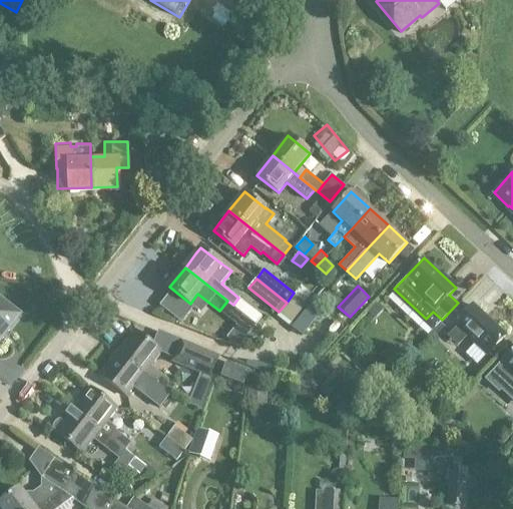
[(0,340),(2,338),(10,328),(9,328),(20,315),(21,314),(20,313),(19,313),(0,298),(0,340)]
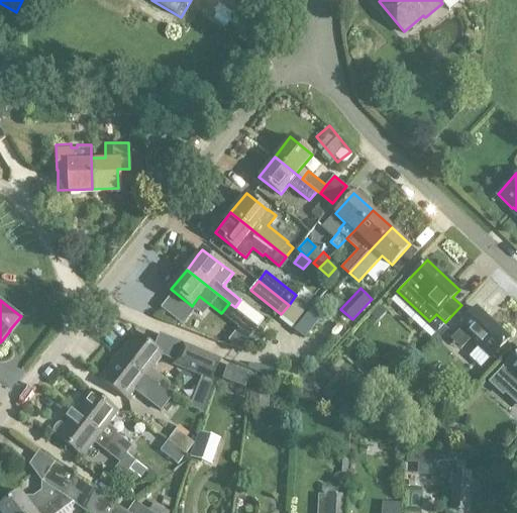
[(470,313),(461,305),(445,322),(455,331),(461,325),(480,341),(477,344),(491,356),(510,337),(477,306),(470,313)]
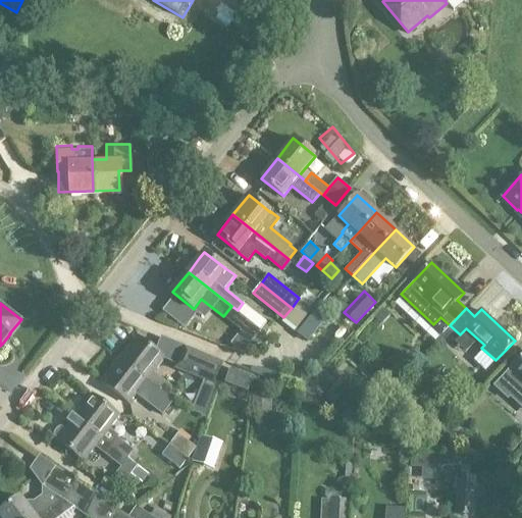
[(261,328),(249,319),(241,329),(231,342),(244,352),(261,328)]
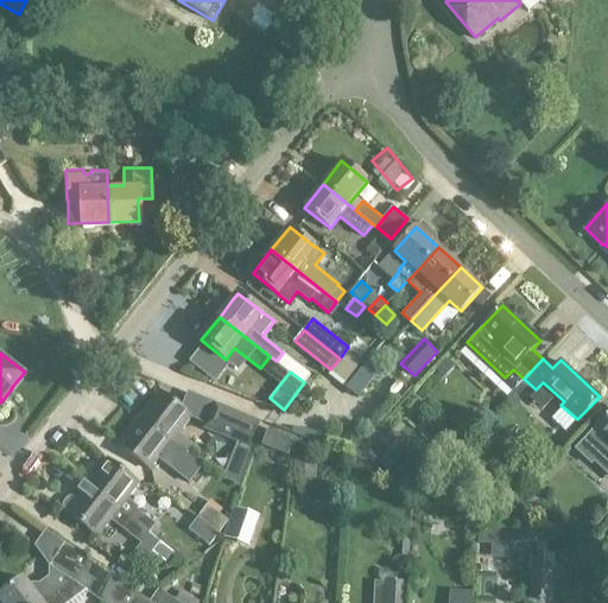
[(158,392),(139,417),(170,442),(190,416),(158,392)]
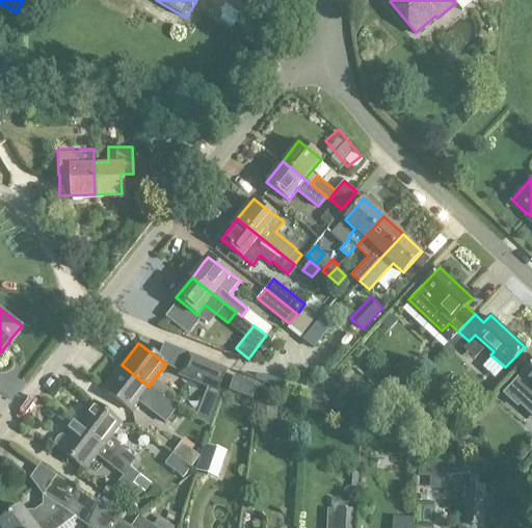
[(188,352),(180,374),(205,385),(218,390),(228,368),(188,352)]
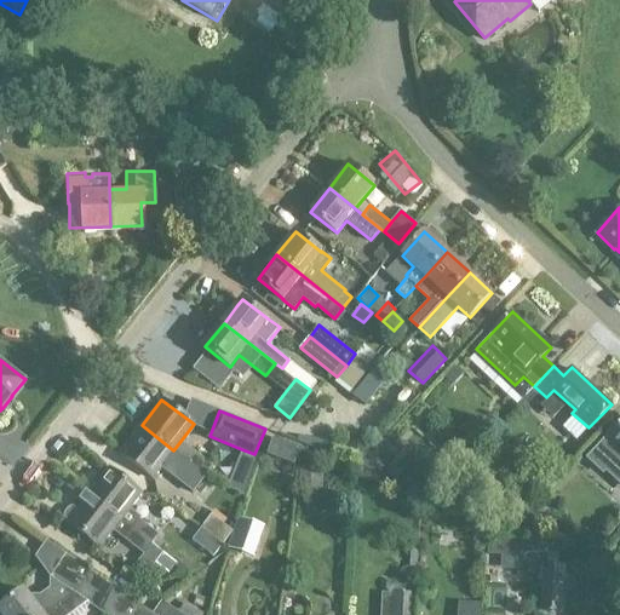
[(619,420),(602,440),(619,455),(619,420)]
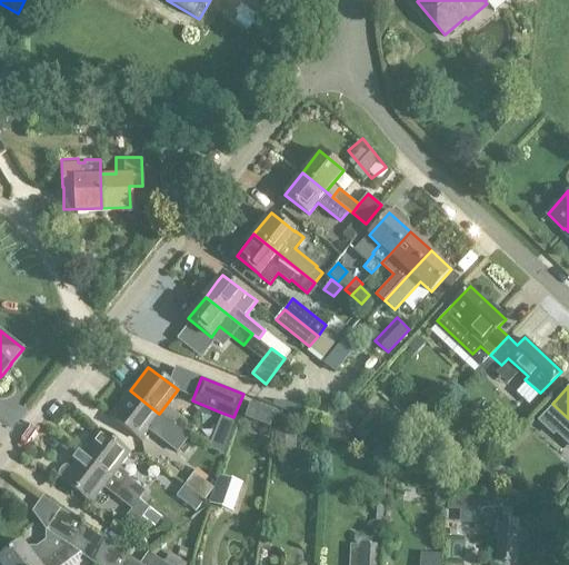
[(159,414),(130,390),(111,415),(141,438),(148,428),(160,437),(166,432),(182,444),(188,436),(171,422),(159,414)]
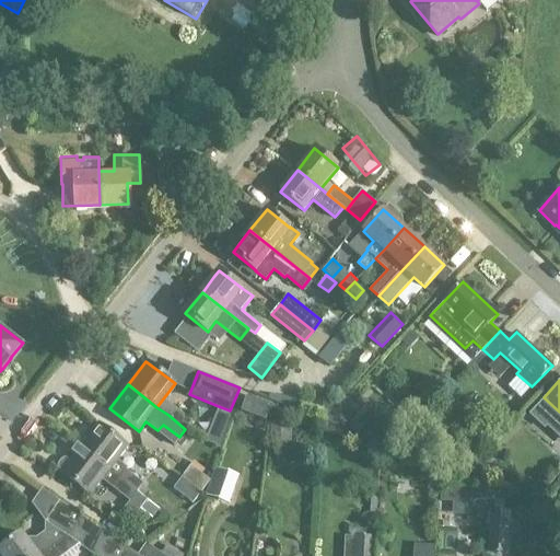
[(311,404),(322,415),(333,403),(321,393),(311,404)]
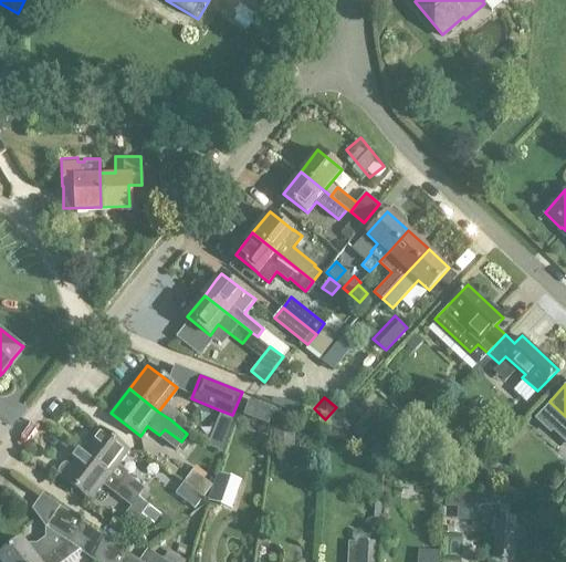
[(270,424),(275,407),(250,398),(244,415),(270,424)]
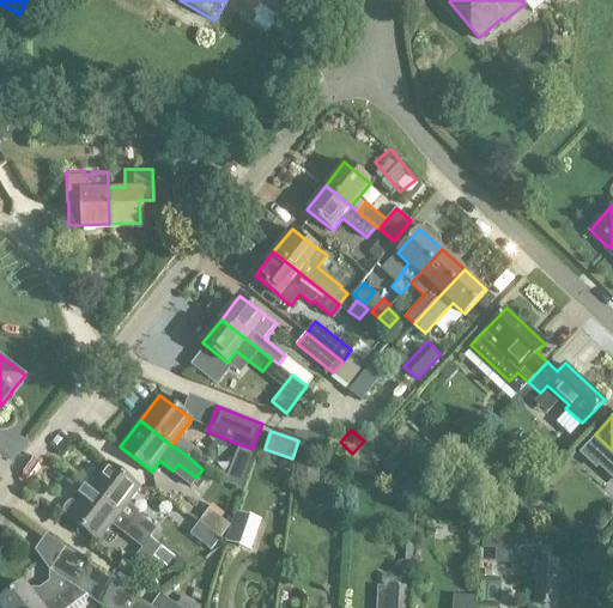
[(237,485),(252,449),(236,443),(222,479),(237,485)]
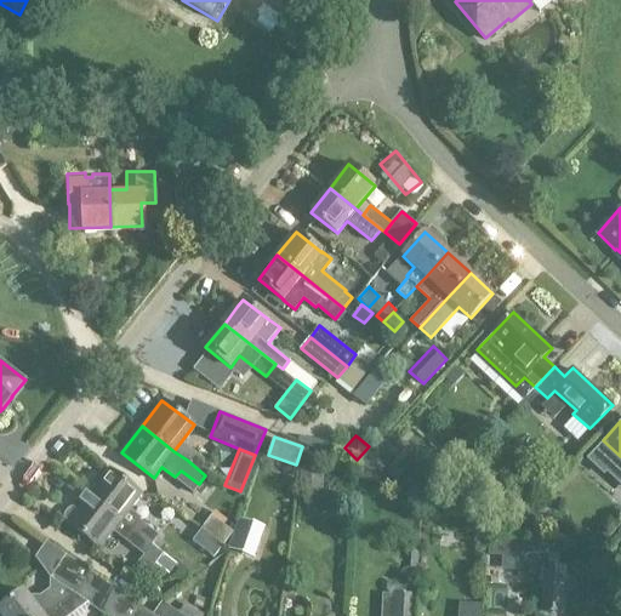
[(187,460),(205,475),(214,465),(194,450),(187,460)]
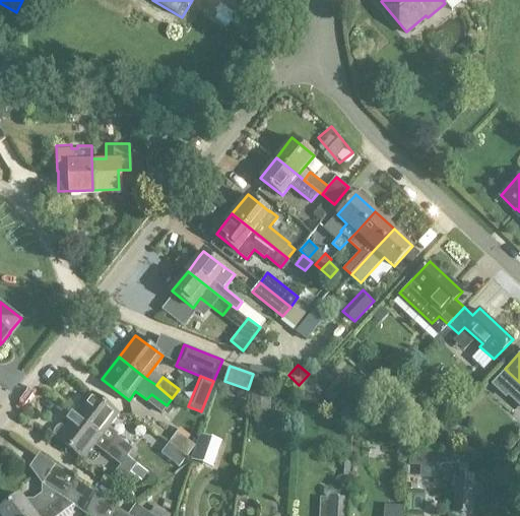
[(91,392),(74,414),(101,436),(118,412),(91,392)]
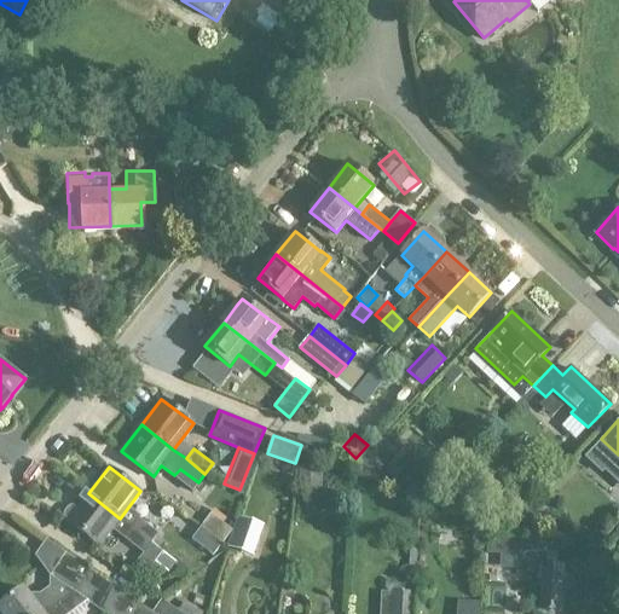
[(68,521),(99,545),(120,519),(88,493),(68,521)]
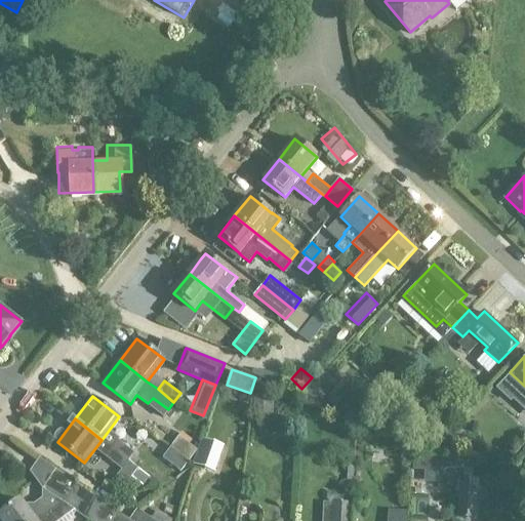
[(196,448),(179,436),(172,446),(189,458),(196,448)]
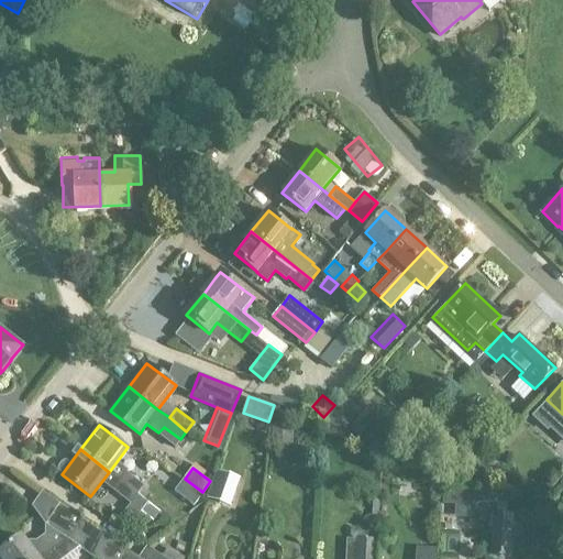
[(128,471),(120,480),(138,493),(144,484),(128,471)]
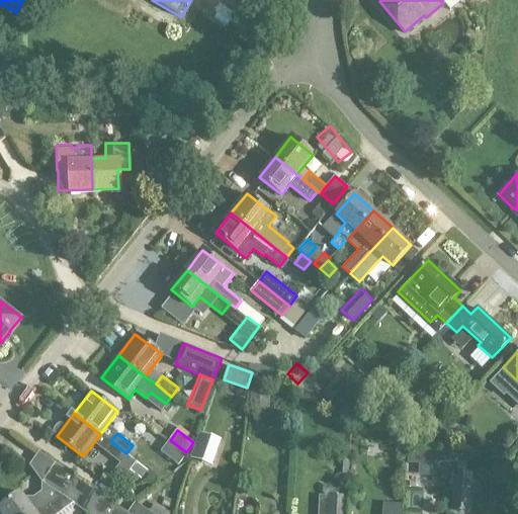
[(197,435),(190,455),(211,462),(219,442),(197,435)]
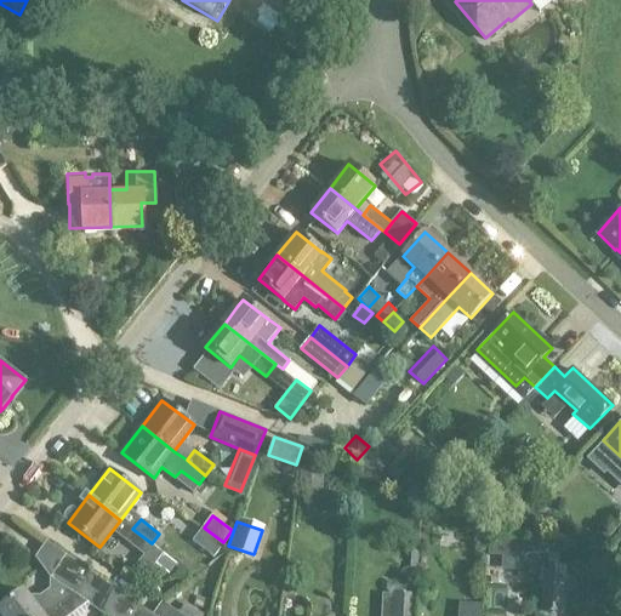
[(194,539),(214,553),(223,542),(204,528),(194,539)]
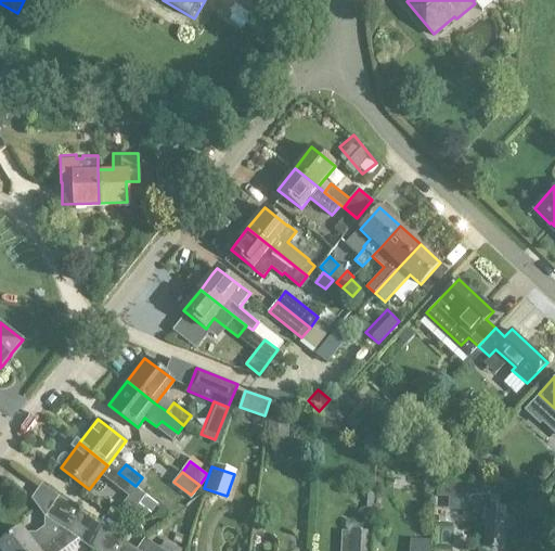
[(112,482),(129,495),(140,503),(146,495),(136,486),(118,473),(112,482)]
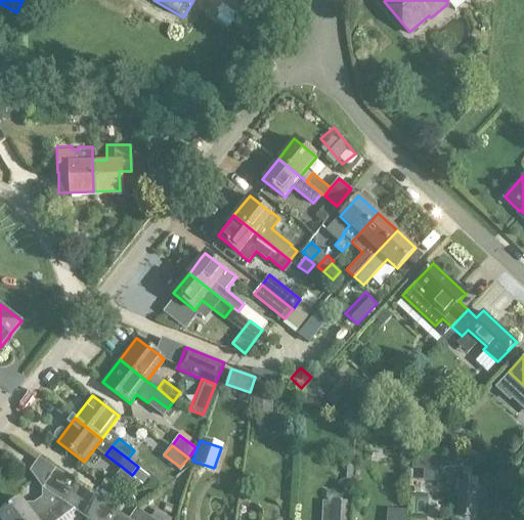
[(507,463),(503,472),(516,477),(520,468),(507,463)]
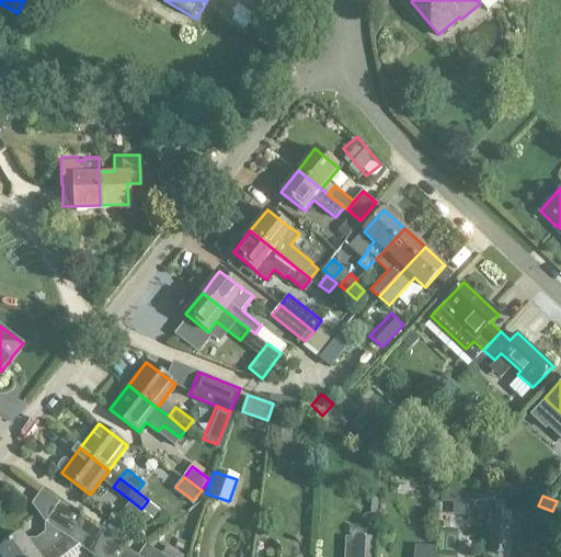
[(45,522),(68,536),(82,515),(60,500),(45,522)]
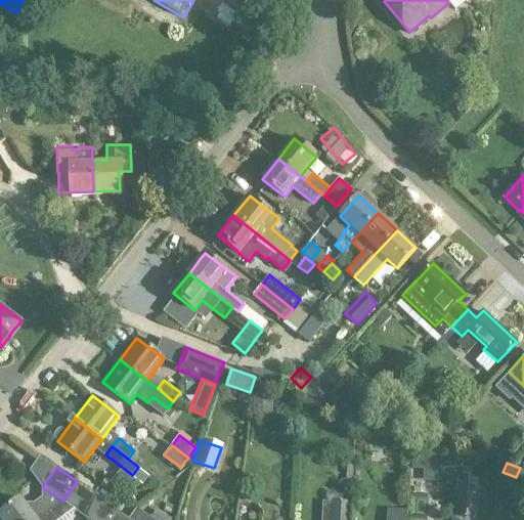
[(479,480),(460,478),(456,516),(476,517),(479,480)]
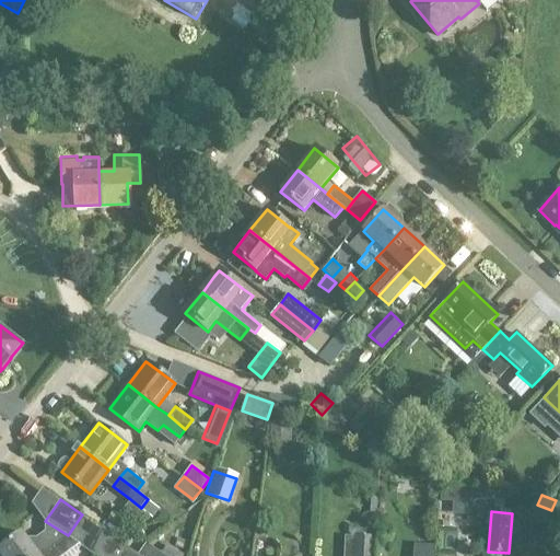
[(107,532),(82,514),(68,535),(93,553),(107,532)]
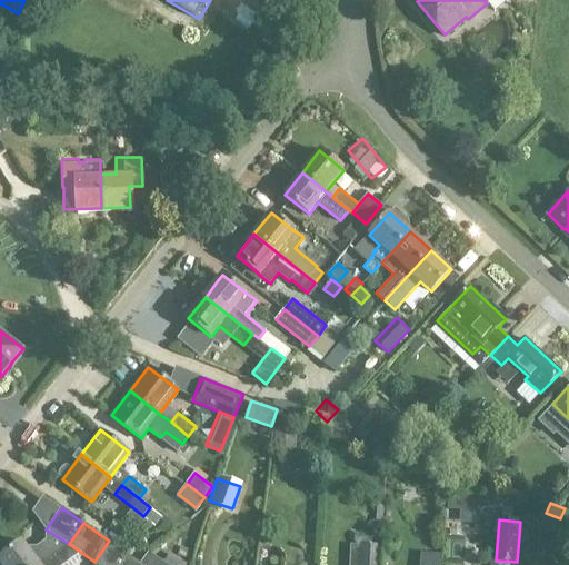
[(0,557),(0,562),(2,564),(40,564),(67,546),(47,532),(27,547),(23,542),(0,557)]
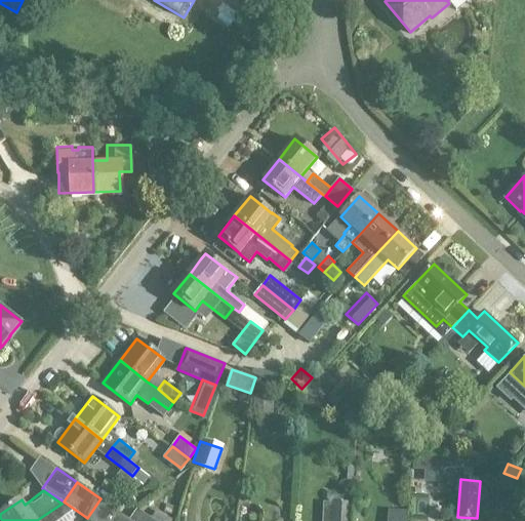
[(101,498),(87,518),(91,520),(157,520),(137,508),(130,518),(101,498)]
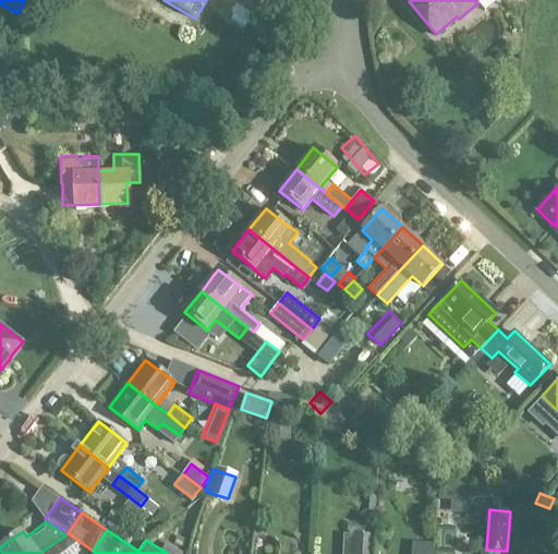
[(350,553),(374,553),(375,534),(351,533),(350,553)]
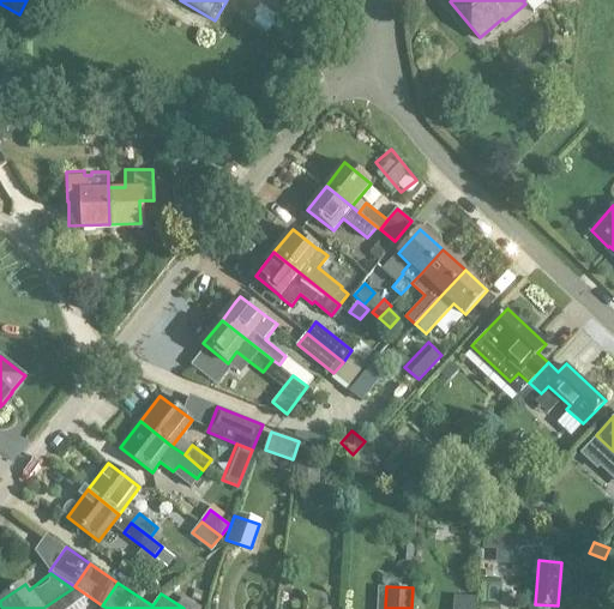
[(76,608),(79,600),(72,589),(43,608),(76,608)]
